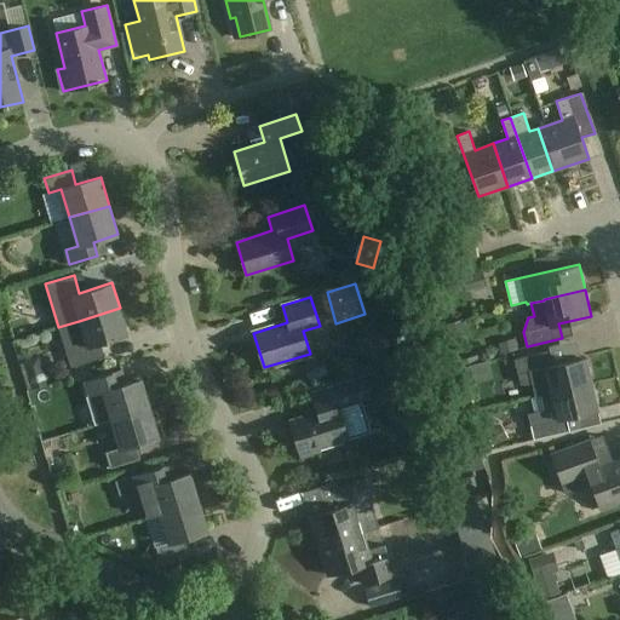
[(127,333),(120,308),(79,321),(58,327),(72,367),(104,357),(101,342),(127,333)]
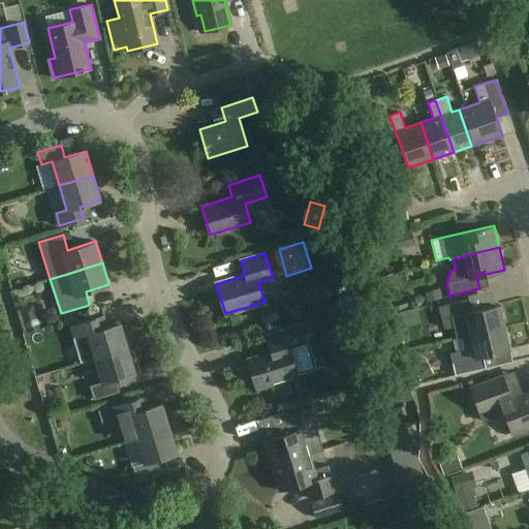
[(462,337),(504,327),(499,305),(476,310),(473,299),(439,307),(443,324),(443,325),(444,327),(444,328),(445,328),(446,328),(447,329),(449,329),(454,328),(457,338),(462,337)]
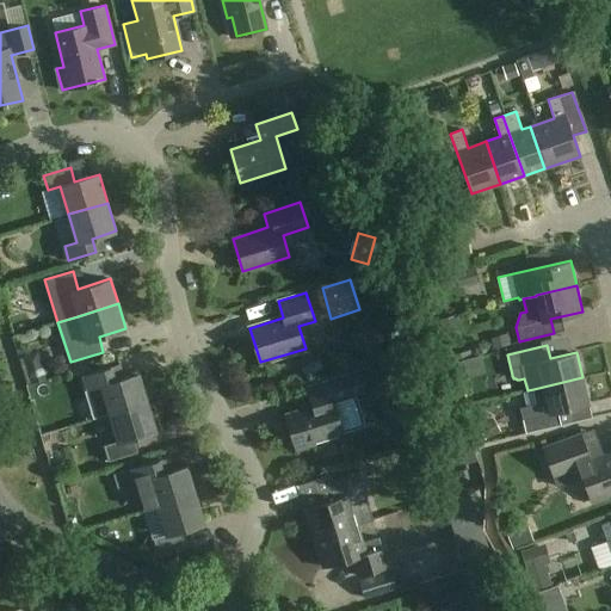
[(23,357),(31,384),(47,380),(39,352),(23,357)]
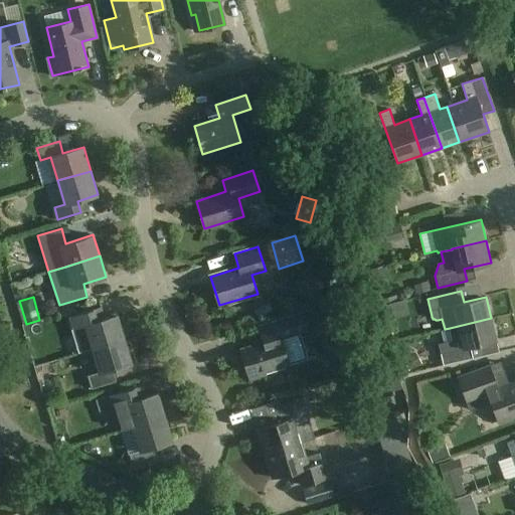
[(84,325),(92,349),(125,339),(117,315),(97,321),(94,309),(70,316),(74,328),(84,325)]
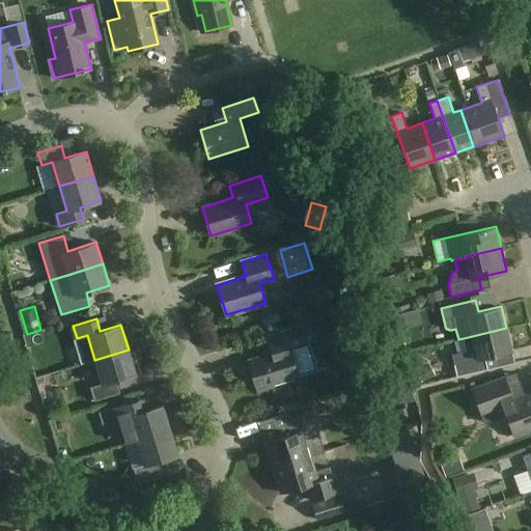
[(295,328),(268,336),(273,353),(249,360),(258,392),(274,387),(273,383),(298,375),(297,372),(317,366),(310,342),(318,339),(312,323),(295,328)]
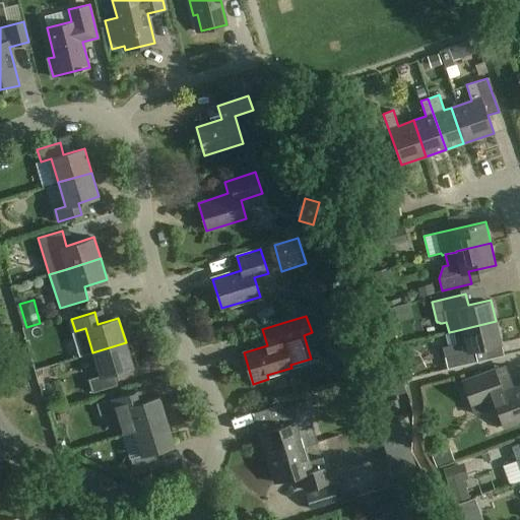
[(496,321),(454,331),(457,344),(443,348),(448,369),(477,362),(474,349),(502,343),(496,321)]
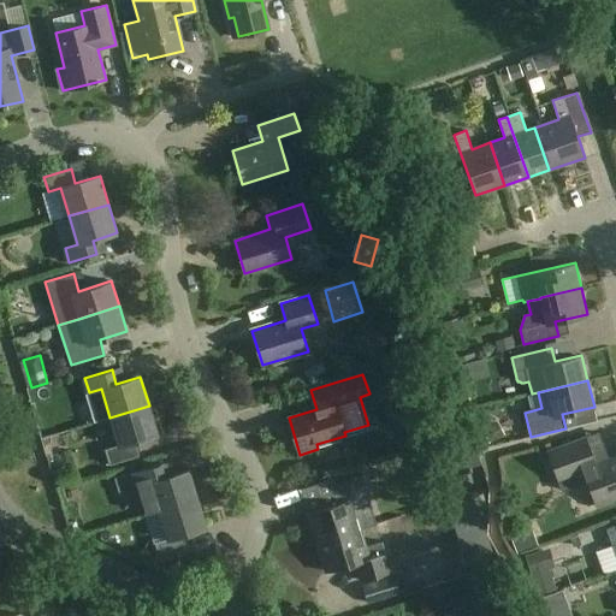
[(149,406),(110,418),(118,445),(106,449),(110,463),(137,455),(134,442),(158,434),(149,406)]
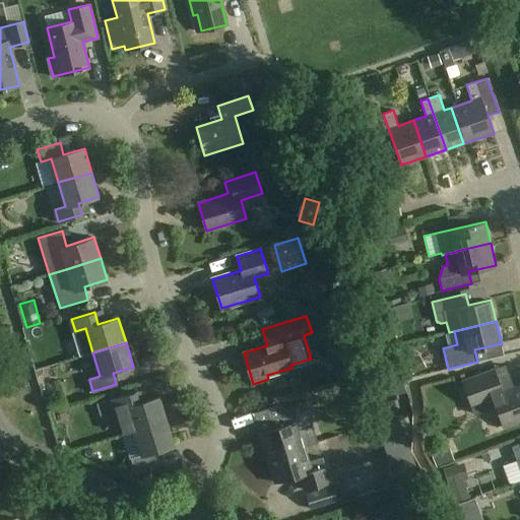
[(519,386),(503,393),(494,369),(462,380),(474,413),(497,405),(504,426),(519,418),(519,386)]
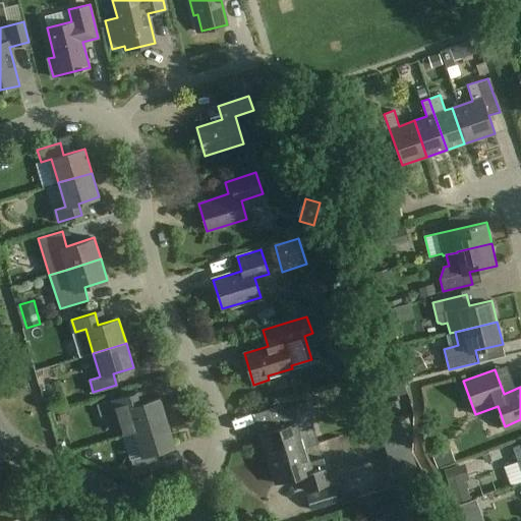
[(134,431),(167,421),(160,397),(139,404),(135,392),(97,405),(100,416),(116,411),(119,423),(130,419),(134,431)]
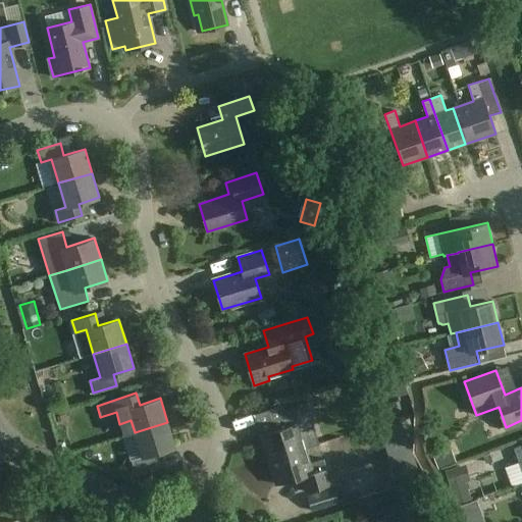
[(47,399),(51,413),(63,410),(59,396),(47,399)]
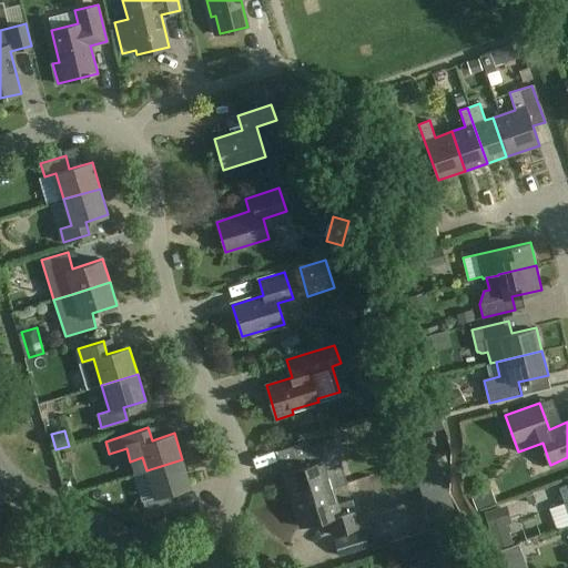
[(283,473),(292,500),(333,487),(327,470),(342,466),(334,439),(306,447),(311,465),(283,473)]
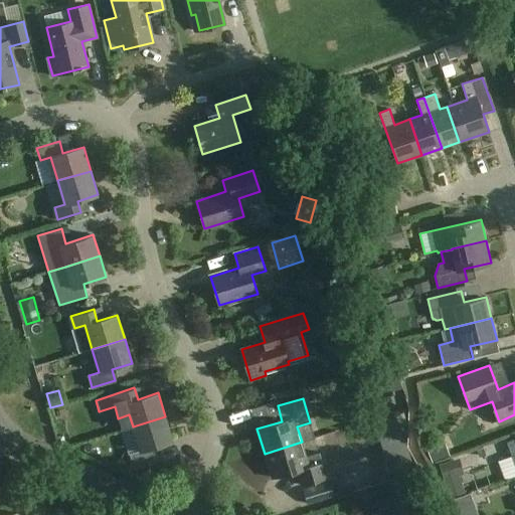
[(383,418),(397,414),(393,399),(379,403),(383,418)]
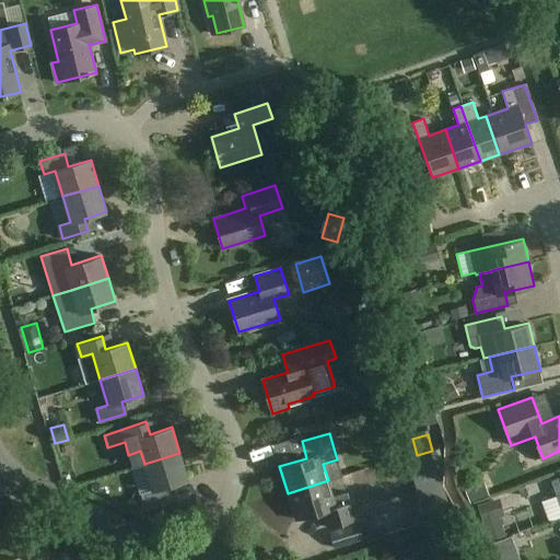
[(179,453),(144,464),(152,490),(140,493),(144,506),(170,499),(166,486),(188,479),(179,453)]
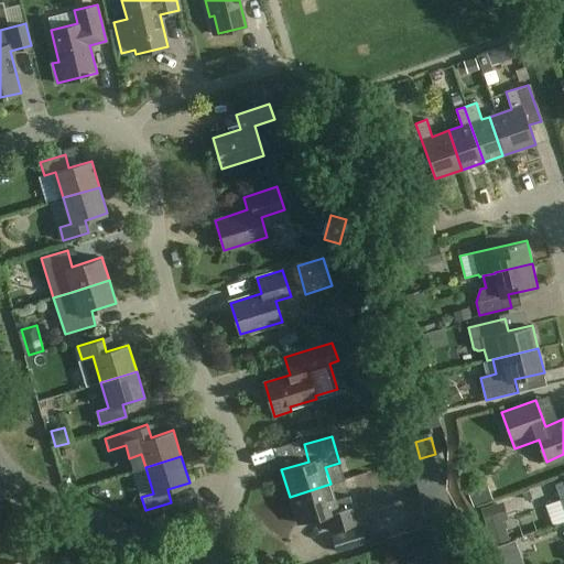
[(563,506),(563,480),(554,484),(563,507),(563,506)]
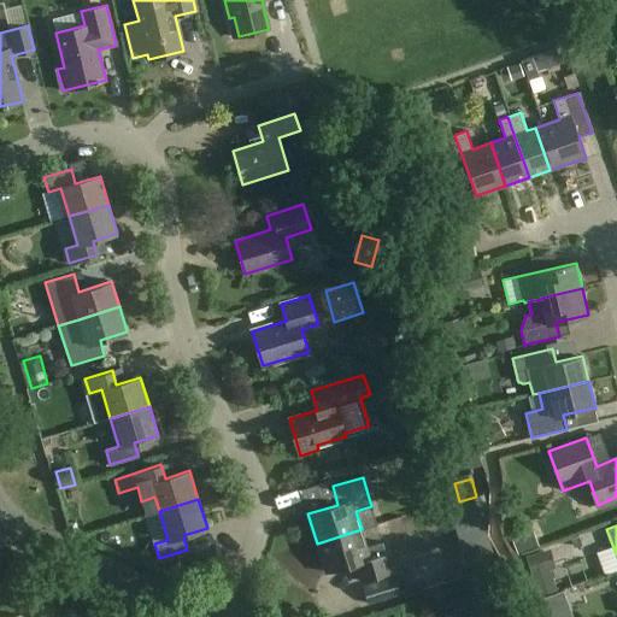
[(366,547),(362,529),(317,544),(325,573),(356,563),(362,582),(392,573),(382,542),(366,547)]
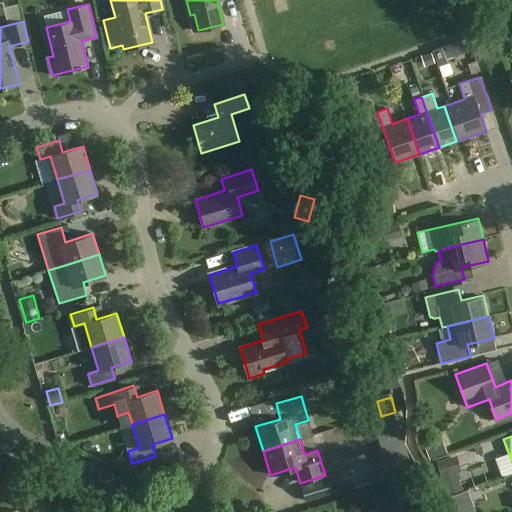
[(393,466),(411,460),(406,443),(387,448),(393,466)]
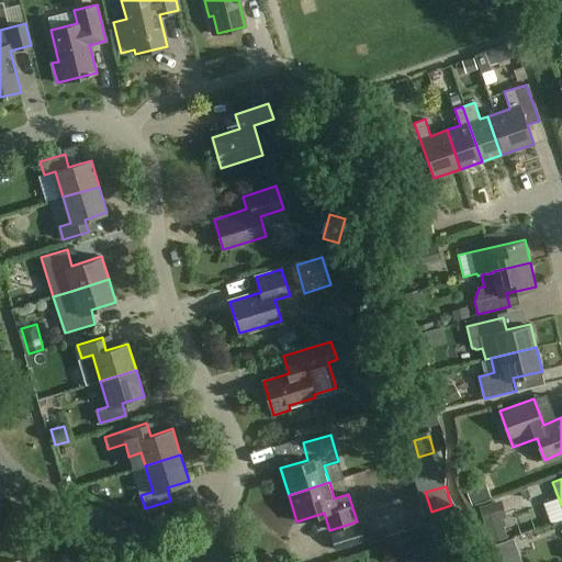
[(506,499),(485,506),(491,526),(512,520),(506,499)]
